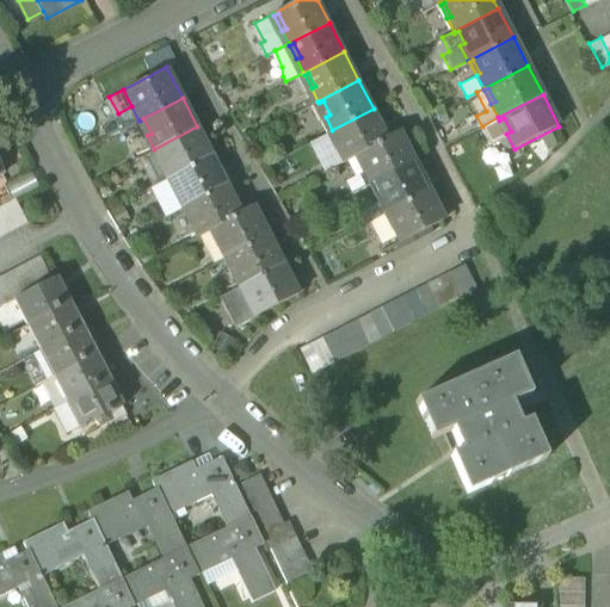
[(324,101),(319,103),(326,117),(330,115),(324,101)]
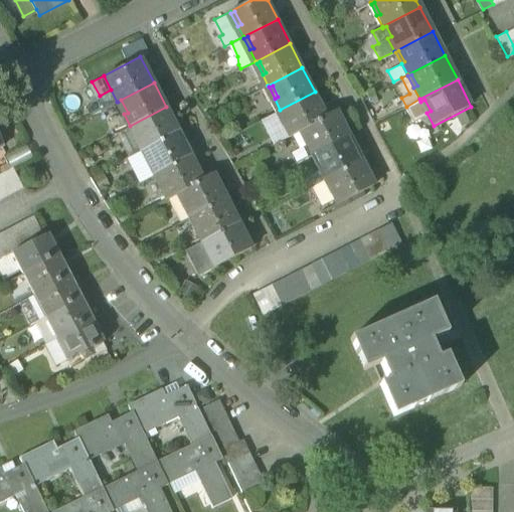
[(111,90),(100,96),(96,98),(102,110),(117,102),(111,90)]
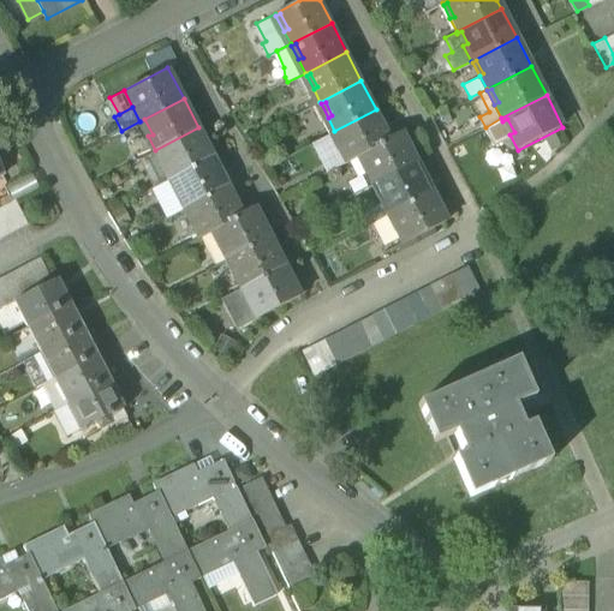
[(350,160),(362,154),(391,138),(376,109),(334,131),(337,133),(340,131),(347,145),(344,148),(350,160)]
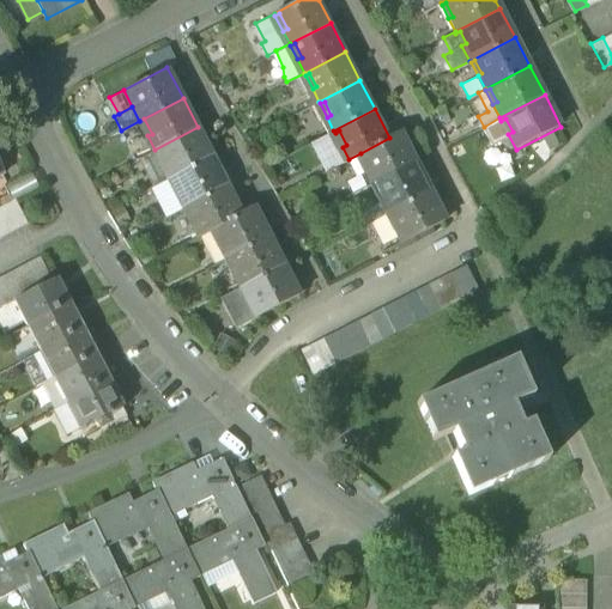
[(500,117),(484,127),(492,144),(508,134),(513,132),(506,119),(501,121),(500,117)]
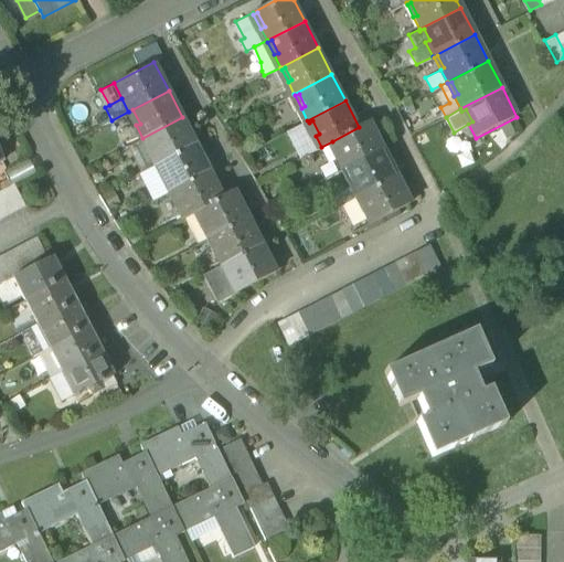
[(132,109),(129,112),(136,125),(140,124),(132,109)]
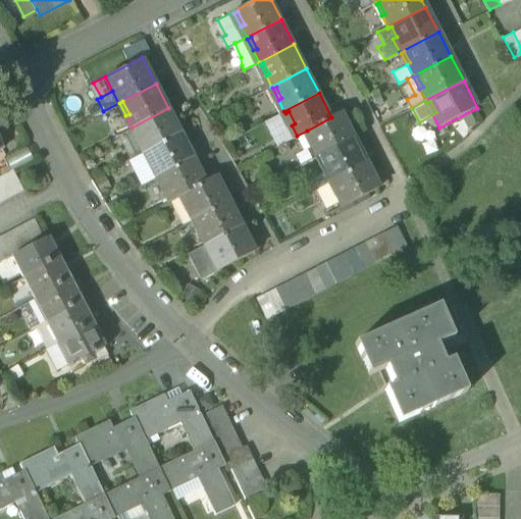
[(139,141),(144,152),(181,133),(168,108),(132,127),(133,128),(136,127),(142,139),(139,141)]
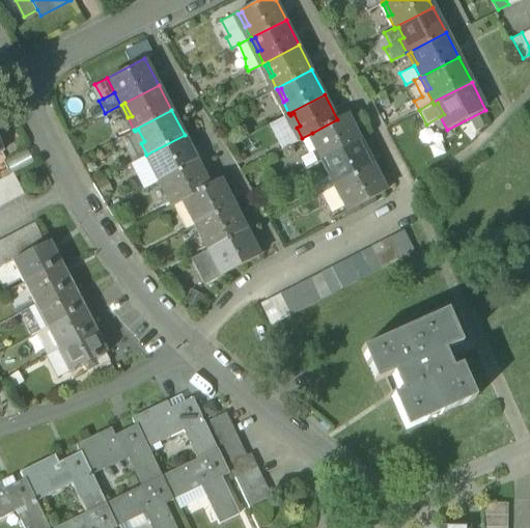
[(282,147),(302,138),(297,128),(300,126),(294,113),(290,115),(288,113),(270,123),(282,147)]
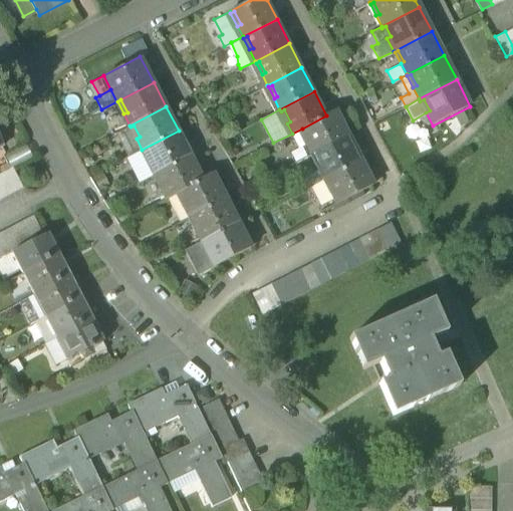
[(309,144),(314,153),(348,135),(335,110),(326,115),(302,129),(303,131),(306,129),(312,140),(308,142),(309,144)]
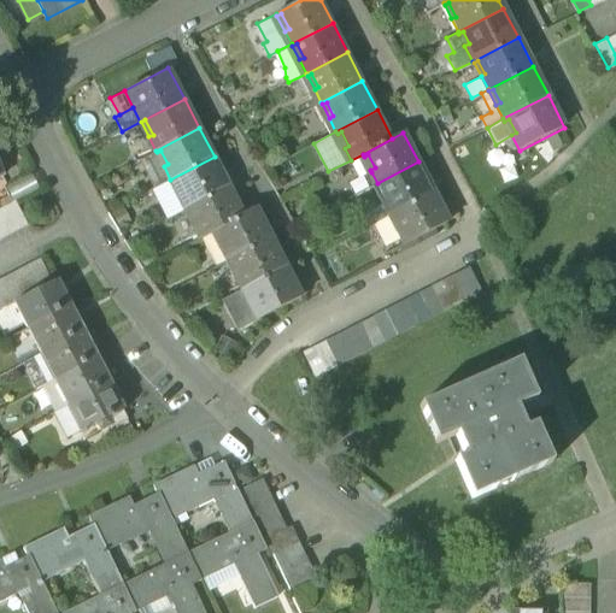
[(157,152),(156,151),(140,158),(156,188),(170,180),(164,166),(157,152)]
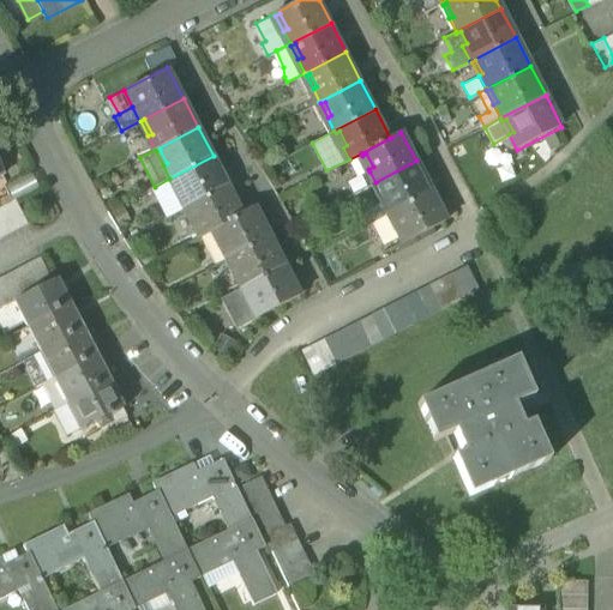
[(160,150),(156,151),(163,165),(167,163),(160,150)]
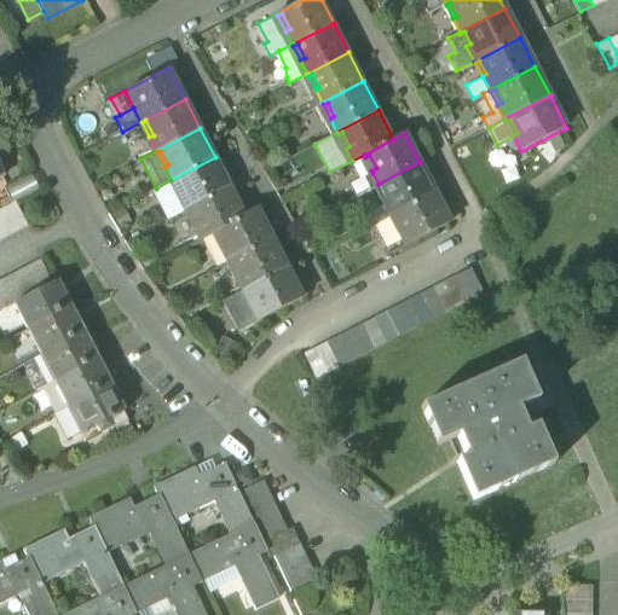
[(369,155),(365,157),(371,170),(376,168),(369,155)]
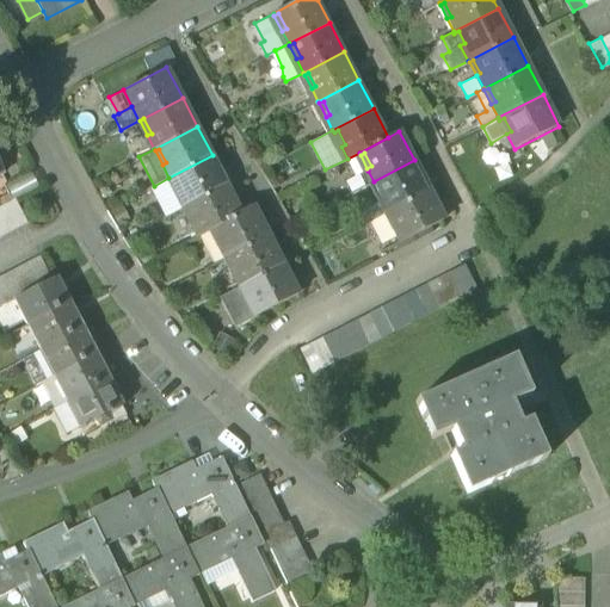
[(177,194),(184,206),(227,184),(213,155),(168,178),(170,179),(174,178),(182,192),(177,194)]
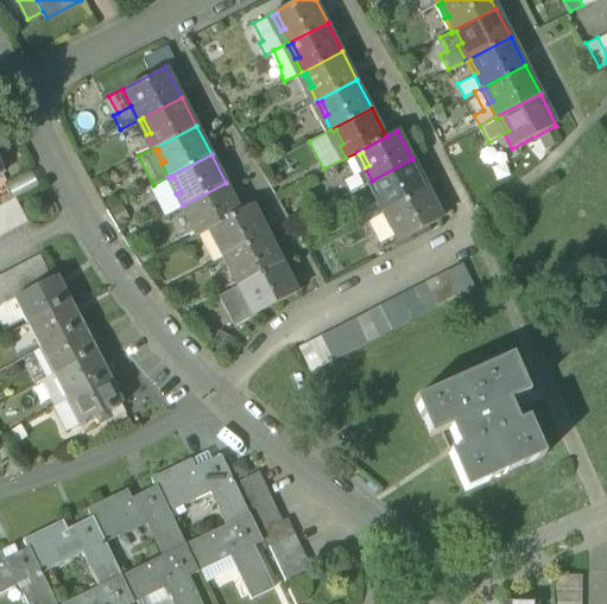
[(380,198),(386,209),(427,188),(412,159),(372,180),(373,184),(378,182),(384,195),(380,197),(380,198)]
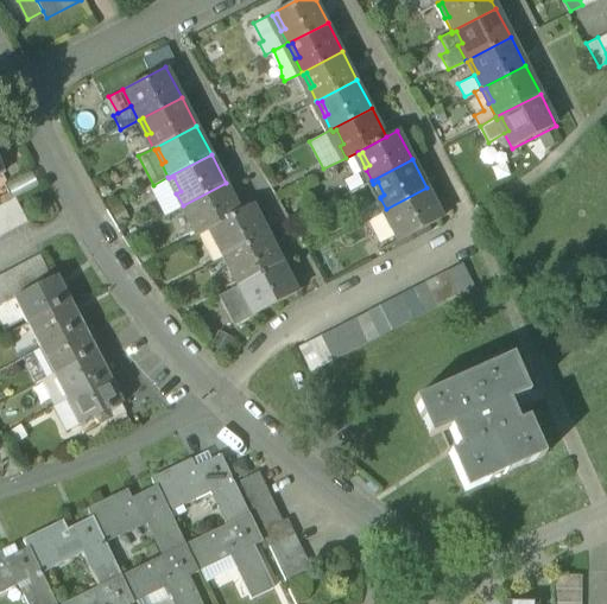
[(351,191),(372,180),(366,170),(345,180),(351,191)]
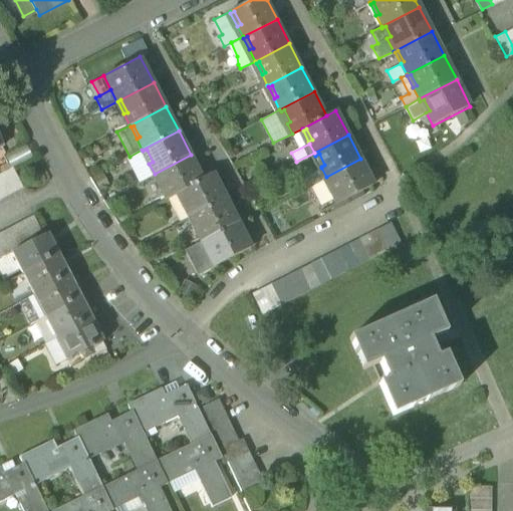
[(7,157),(12,167),(33,156),(28,146),(7,157)]
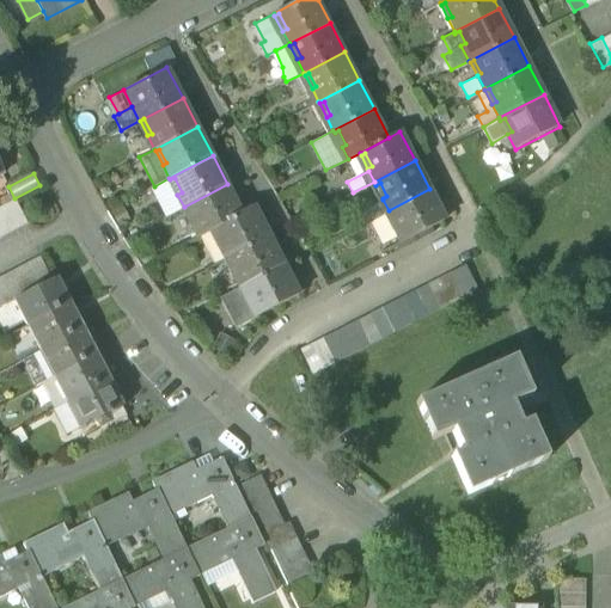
[(169,178),(154,186),(151,188),(166,216),(184,207),(177,195),(170,179),(169,178)]
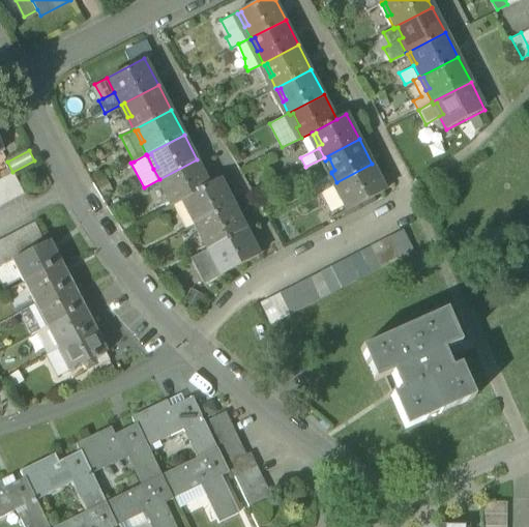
[(151,154),(147,155),(153,169),(157,167),(151,154)]
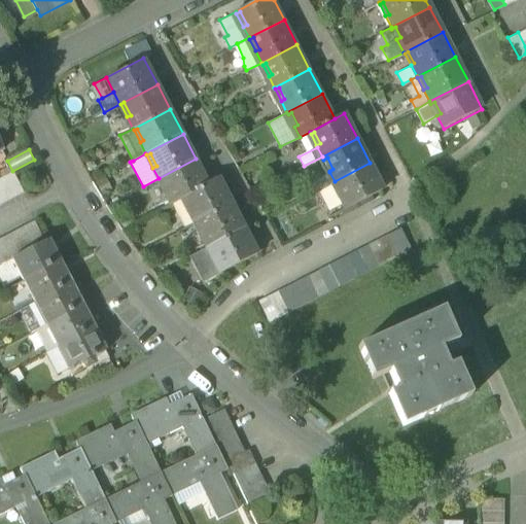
[(327,158),(323,160),(329,171),(332,169),(327,158)]
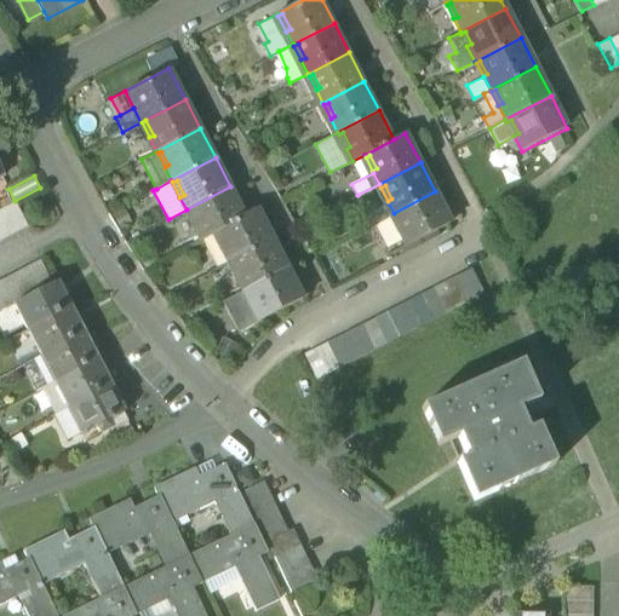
[(201,239),(216,231),(245,216),(230,186),(187,209),(188,212),(191,209),(199,223),(194,225),(201,239)]
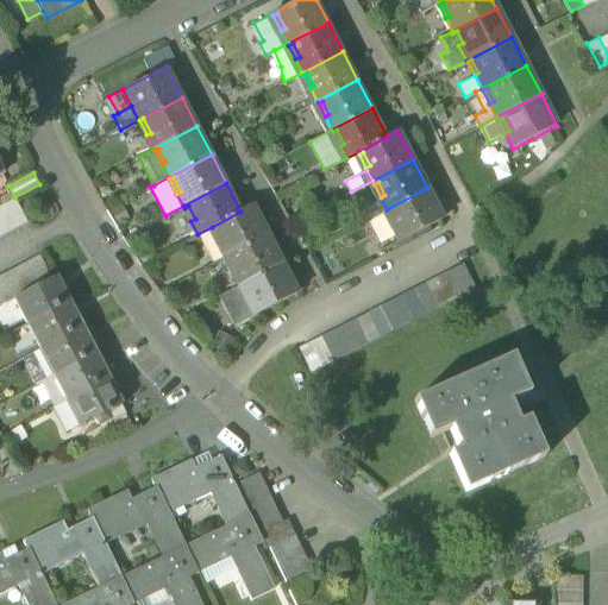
[(443,218),(427,188),(387,209),(388,212),(392,209),(399,224),(394,226),(401,239),(443,218)]
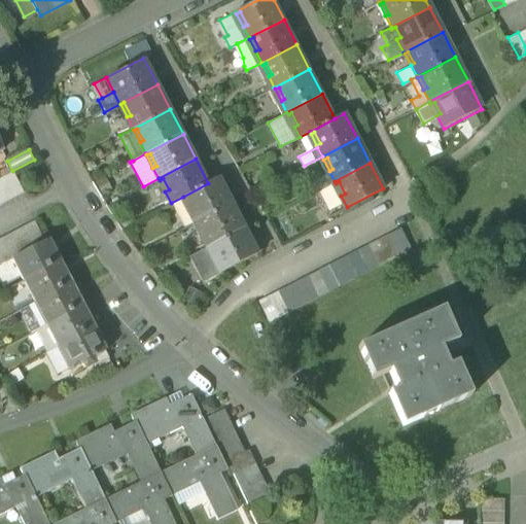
[(12,171),(2,177),(12,197),(24,191),(12,171)]
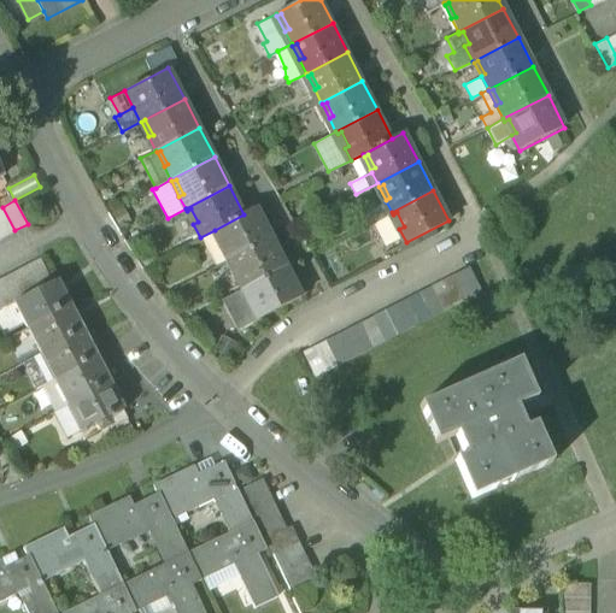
[(370,223),(392,212),(386,201),(365,212),(370,223)]
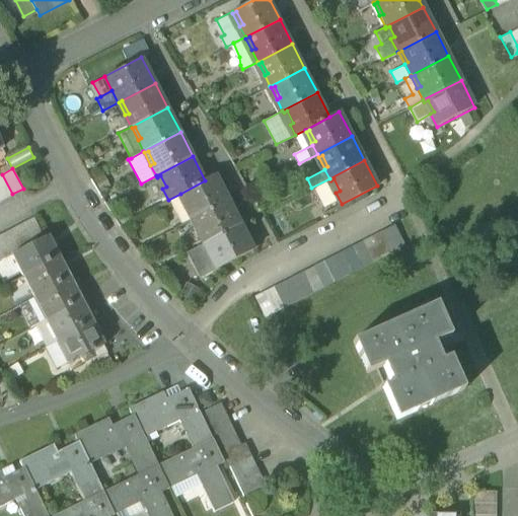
[(2,174),(0,174),(0,197),(1,200),(12,194),(2,174)]
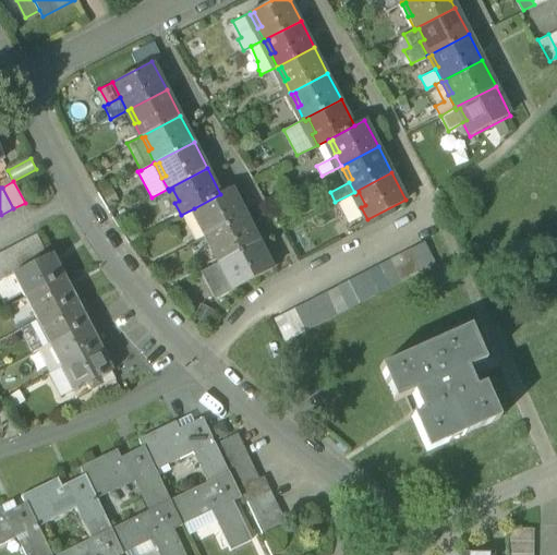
[(169,191),(174,203),(179,201),(172,189),(169,191)]
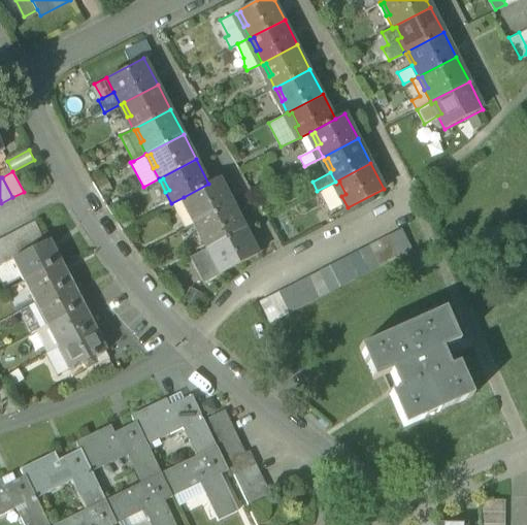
[(190,210),(196,222),(232,203),(220,178),(208,184),(184,197),(185,198),(188,196),(194,208),(190,210)]
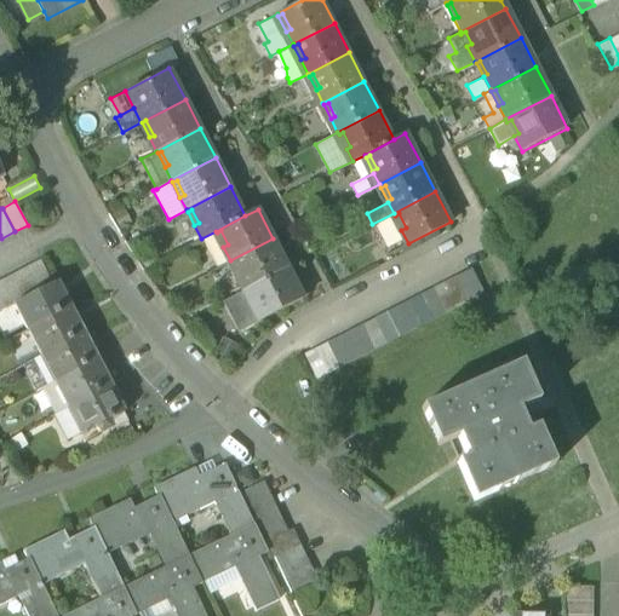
[(395,216),(401,230),(406,228),(399,213),(395,216)]
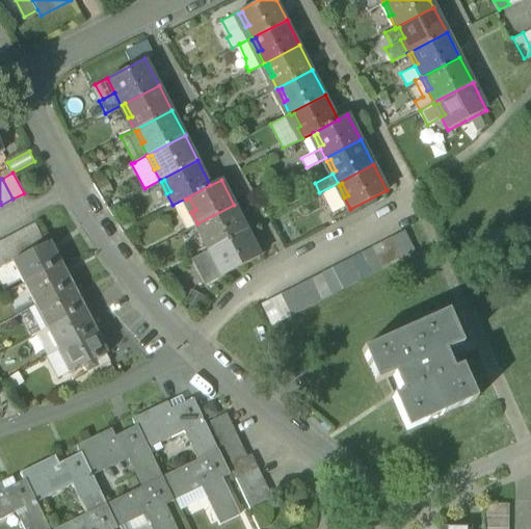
[(186,200),(191,212),(195,210),(189,197),(186,200)]
